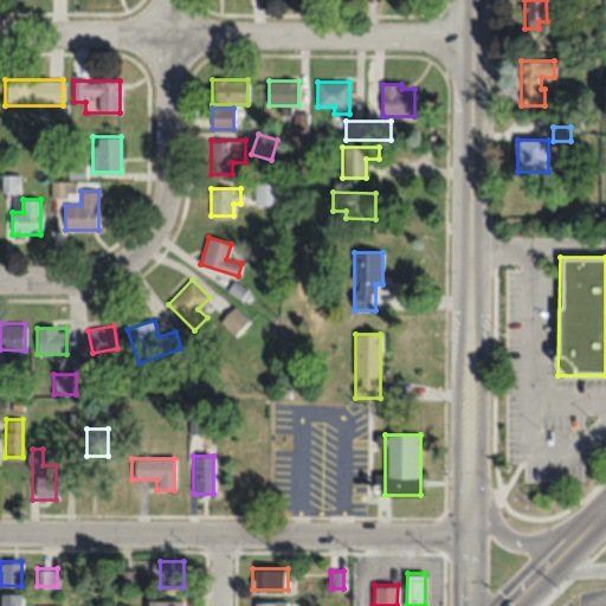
[(0,605),(21,605),(21,592),(0,592),(0,605)]
